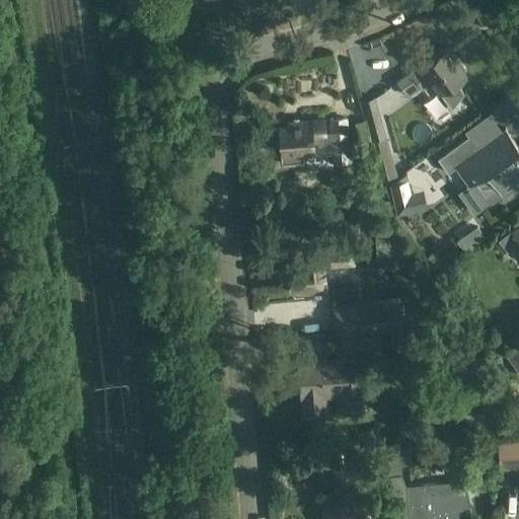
[(409,72),(397,80),(408,93),(421,84),(423,87),(432,81),(450,108),(462,92),(459,88),(467,79),(452,58),(454,57),(447,48),(422,65),(421,65),(409,73),(409,72)]
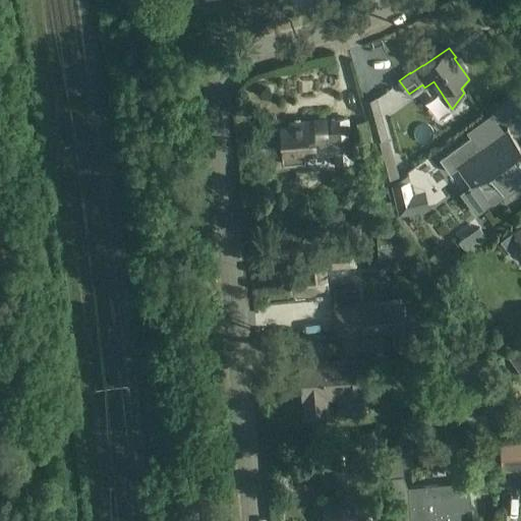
[(375,99),(363,102),(373,140),(380,161),(392,158),(375,99)]
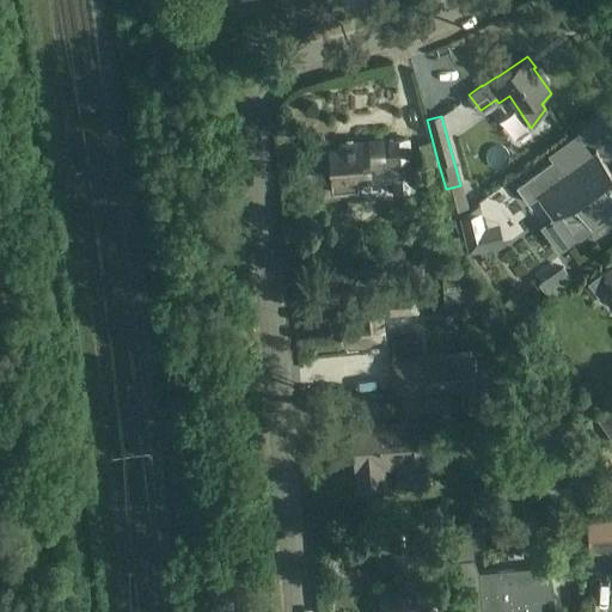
[(338,151),(328,151),(331,193),(356,191),(356,176),(391,173),(392,190),(399,189),(399,183),(410,183),(408,139),(389,141),(390,157),(383,158),(381,141),(338,145),(338,151)]
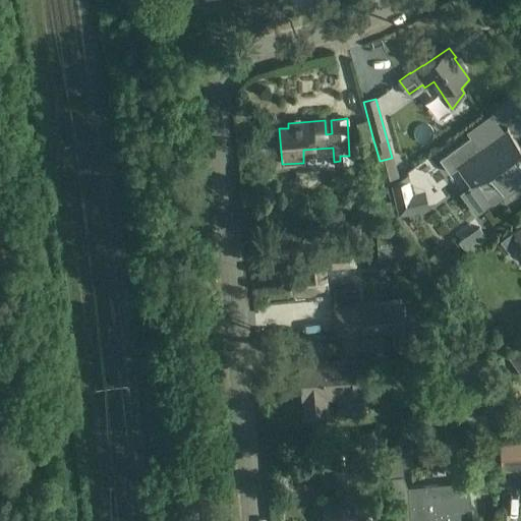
[(371,140),(365,119),(355,122),(361,143),(371,140)]
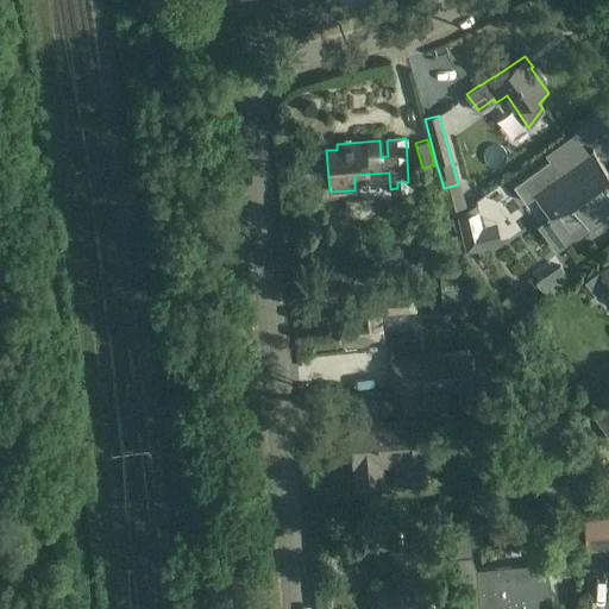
[(551,159),(514,187),(525,202),(534,196),(550,219),(539,227),(556,252),(589,228),(608,213),(608,192),(606,188),(603,189),(600,183),(608,175),(608,173),(592,151),(590,154),(563,173),(552,158),(551,159)]
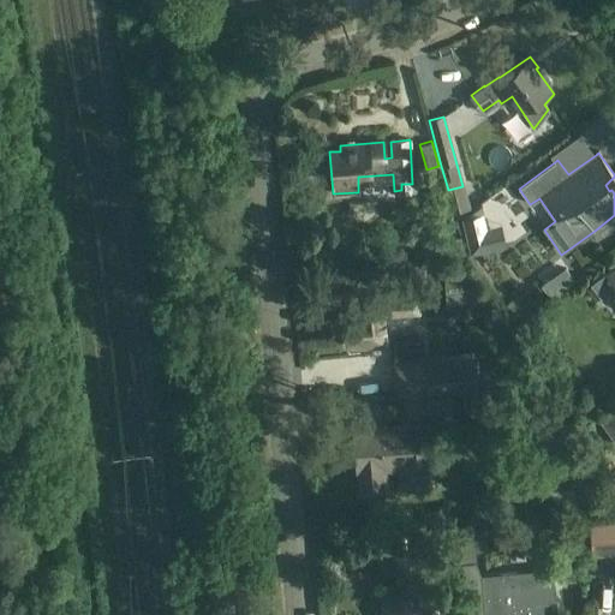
[(481,212),(461,216),(470,252),(506,244),(501,225),(485,228),(481,212)]
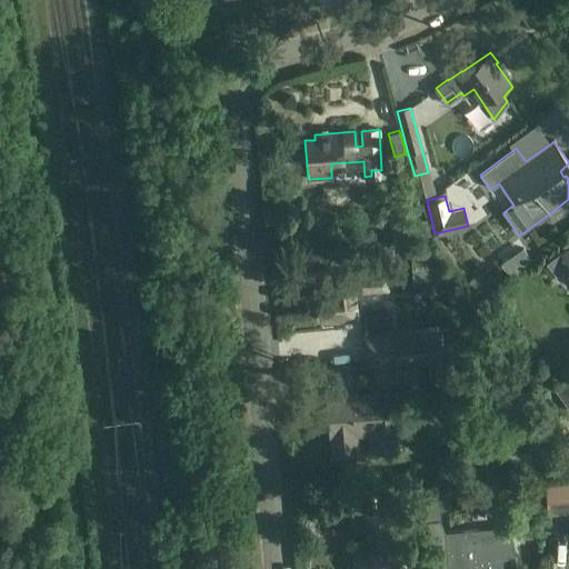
[(425,220),(402,223),(405,240),(428,237),(425,220)]
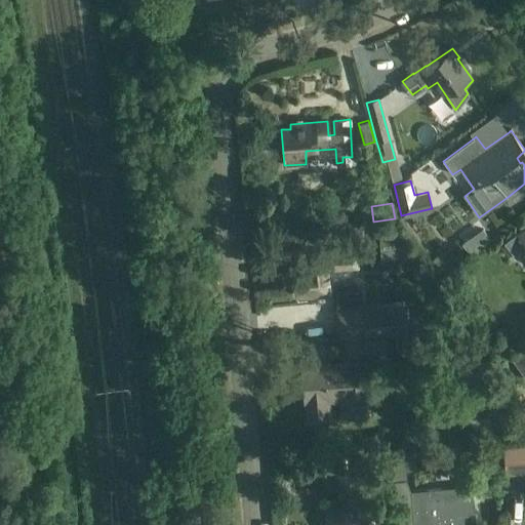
[(524,228),(502,245),(512,256),(524,246),(524,228)]
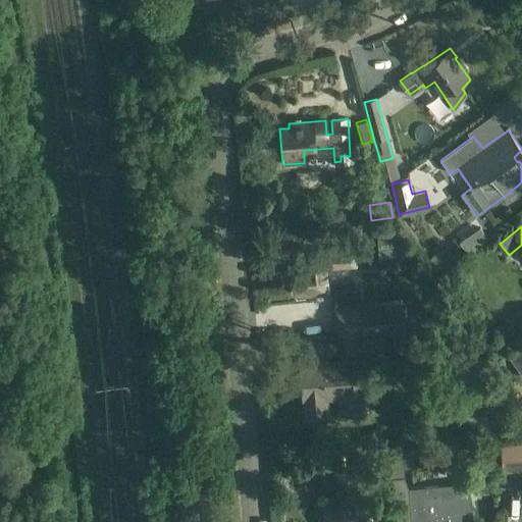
[(377,229),(378,247),(397,245),(396,228),(377,229)]
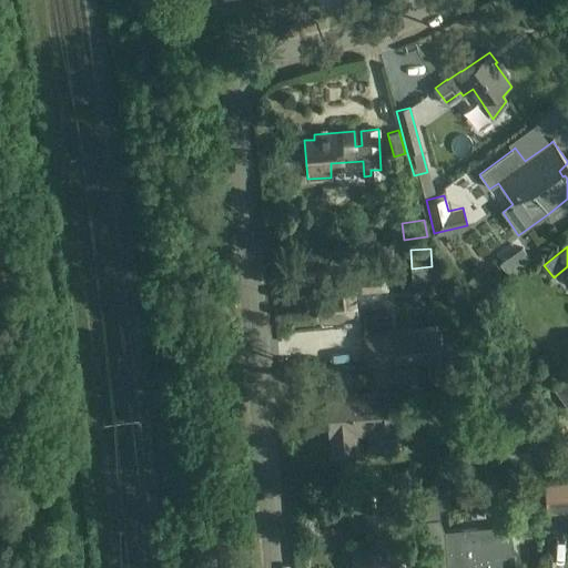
[(330,291),(317,292),(320,315),(336,314),(336,318),(355,317),(353,291),(386,288),(385,272),(328,276),(330,291)]
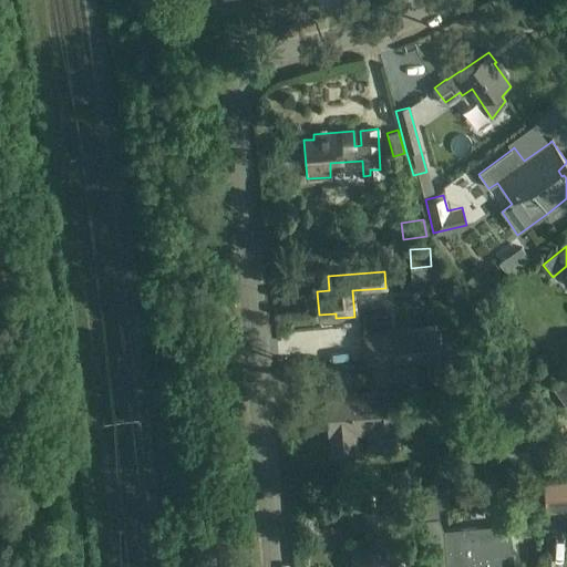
[(361,334),(362,364),(435,359),(433,338),(440,337),(439,328),(361,334)]
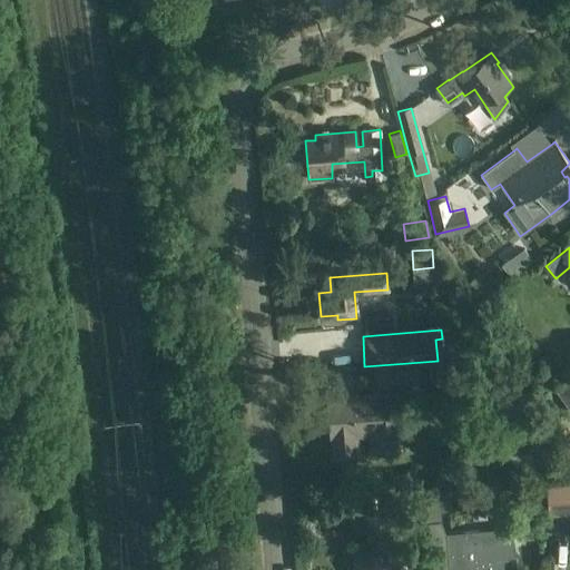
[(393,367),(375,369),(377,386),(418,382),(418,376),(424,375),(424,365),(393,367)]
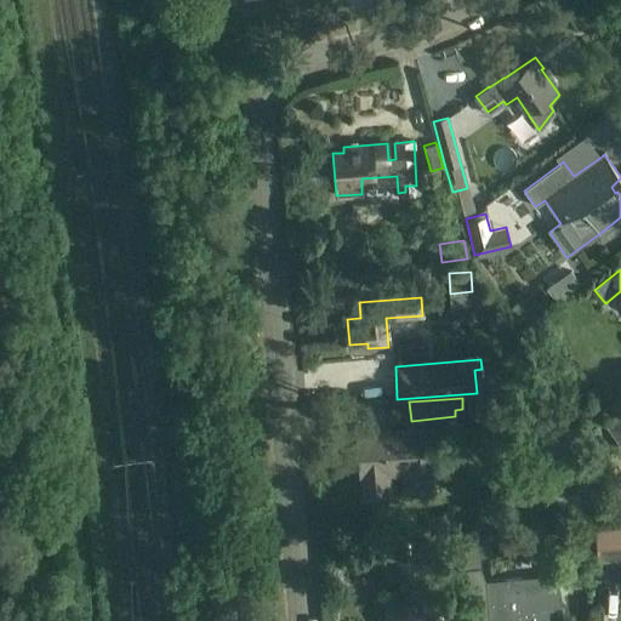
[(620,412),(607,425),(620,444),(620,412)]
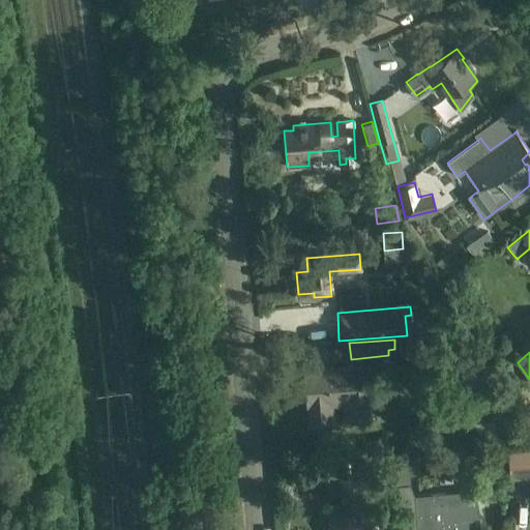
[(367,365),(304,372),(307,405),(308,405),(311,425),(331,423),(329,403),(347,401),(348,418),(372,416),(367,365)]
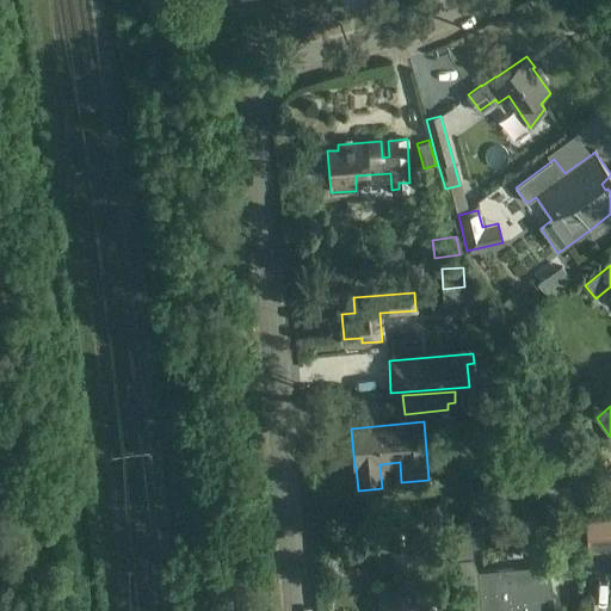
[(474,559),(473,548),(485,547),(483,526),(468,528),(469,536),(456,537),(458,560),(474,559)]
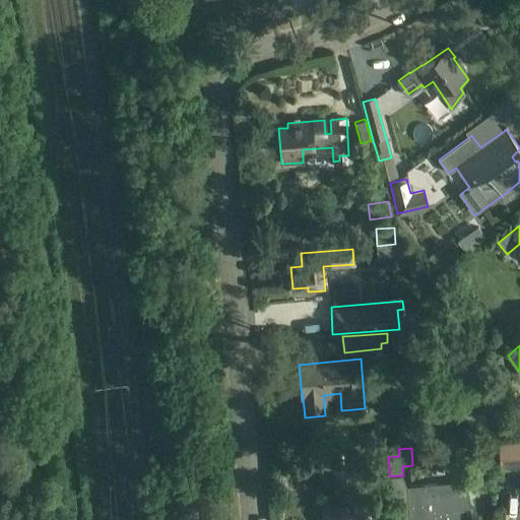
[(324,457),(325,464),(329,467),(338,467),(342,462),(342,456),(337,452),(329,452),(324,457)]
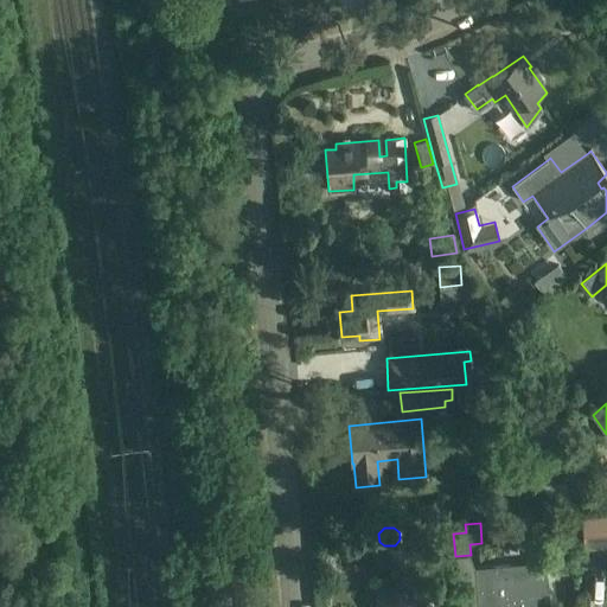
[(449,562),(447,530),(419,531),(421,563),(449,562)]
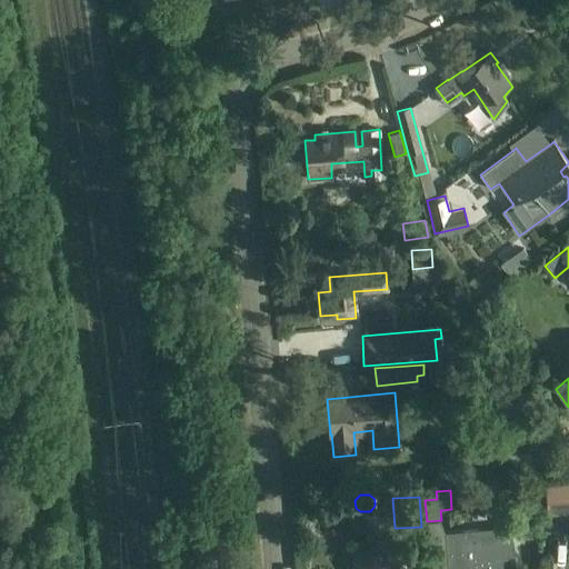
[(446,532),(449,568),(448,568),(516,568),(516,557),(513,526),(446,532)]
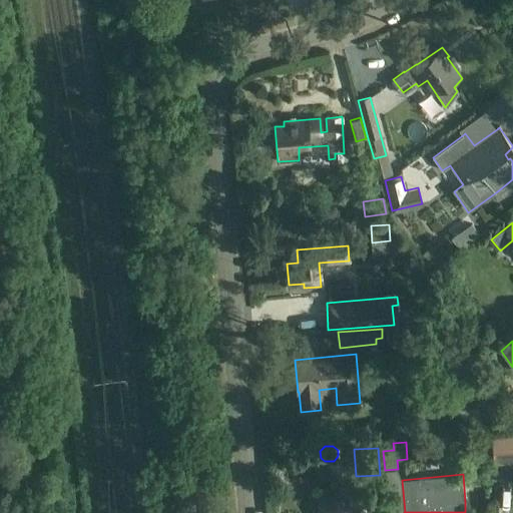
[(358,512),(358,506),(366,505),(365,492),(357,493),(356,485),(340,487),(341,497),(318,499),(319,512),(358,512)]
